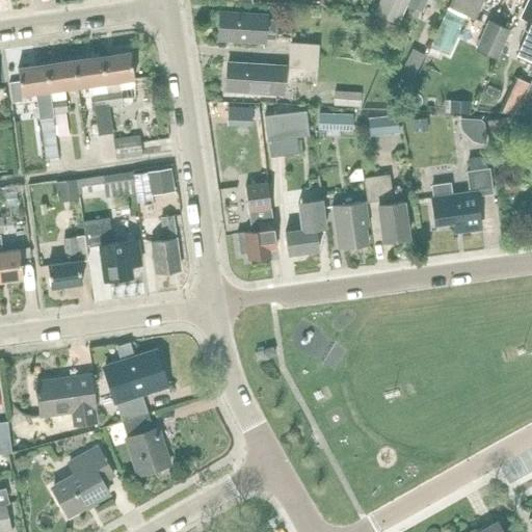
[(383,0),(377,15),(397,23),(399,24),(409,0),(408,0),(383,0)]
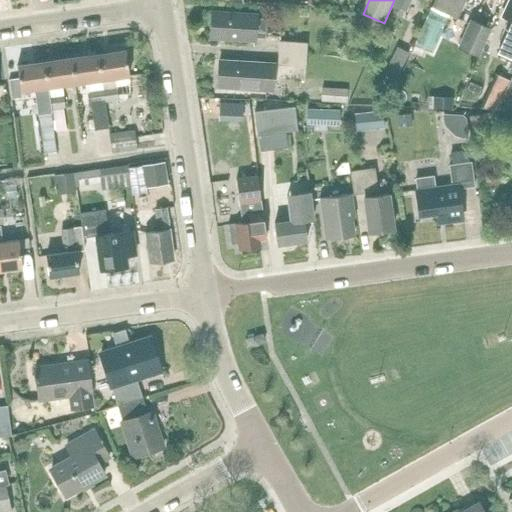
[(434,0),(414,44),(432,52),(449,14),(457,18),(465,0),(434,0)]
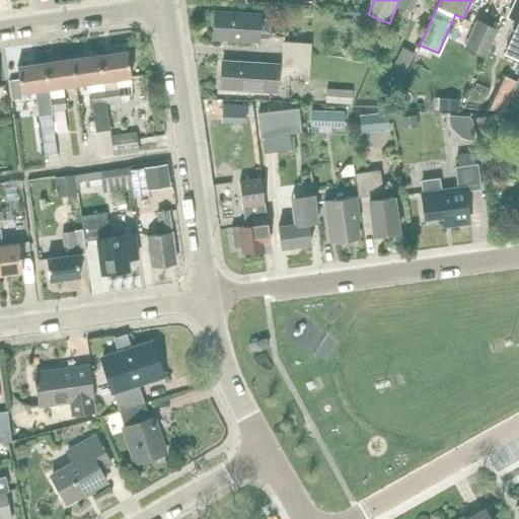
[(518,0),(516,0),(509,17),(518,21),(518,23),(505,54),(518,60),(518,0)]
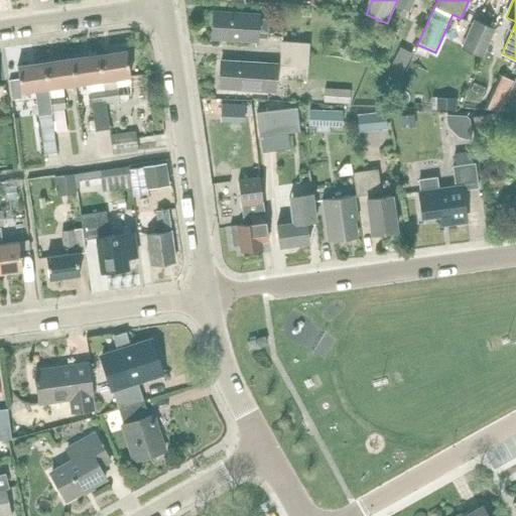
[(263,37),(264,18),(255,17),(255,13),(216,11),(214,39),(253,42),(253,36),(263,37)]
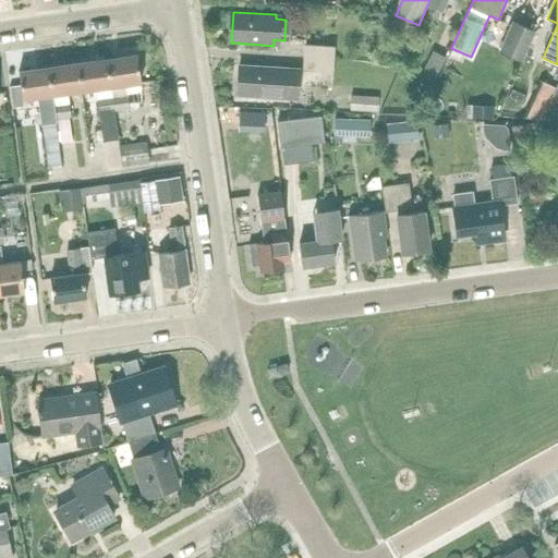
[(411,37),(416,24),(396,15),(390,27),(411,37)]
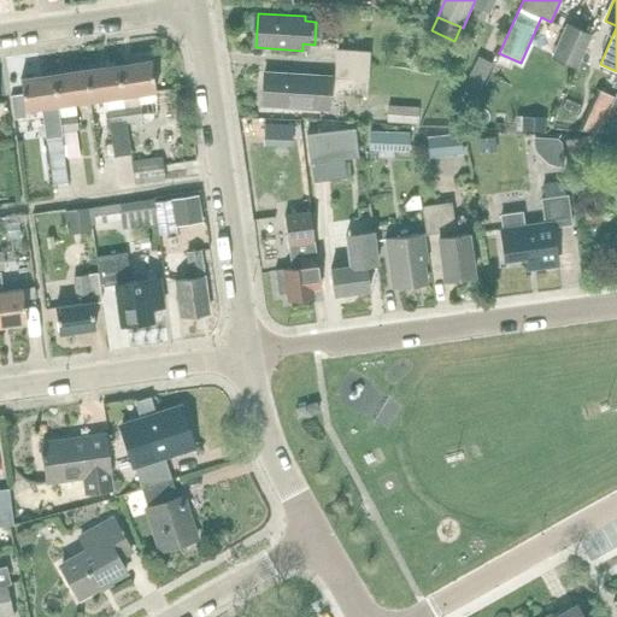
[(581,59),(592,34),(566,24),(557,48),(552,57),(577,68),(581,59)]
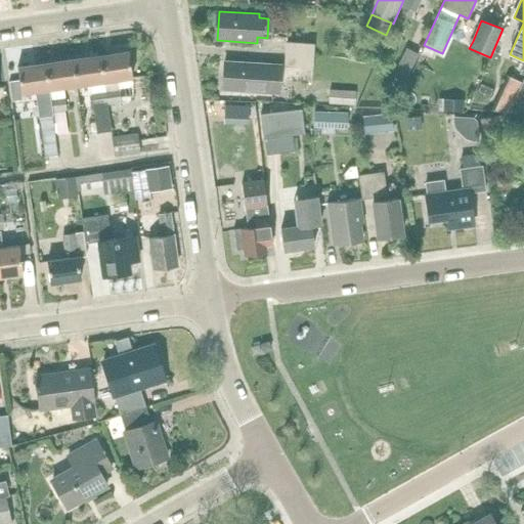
[(315,54),(316,44),(288,42),(288,53),(315,54)]
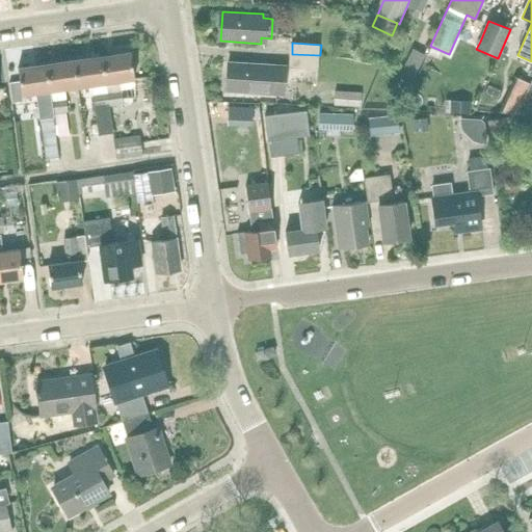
[(413,78),(425,55),(413,49),(401,72),(413,78)]
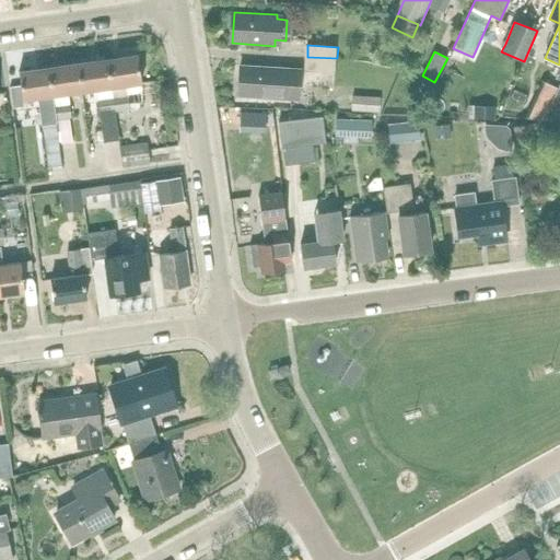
[(127,96),(126,86),(143,83),(140,55),(109,59),(117,112),(130,109),(128,96),(127,96)]
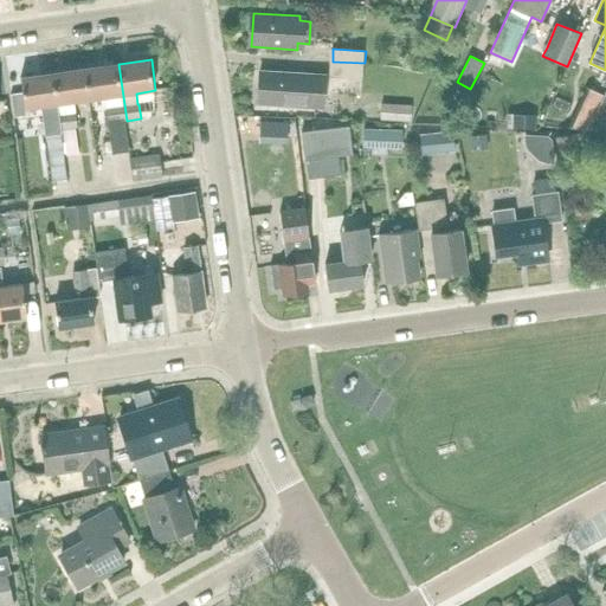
[(365,79),(365,63),(333,62),(331,77),(365,79)]
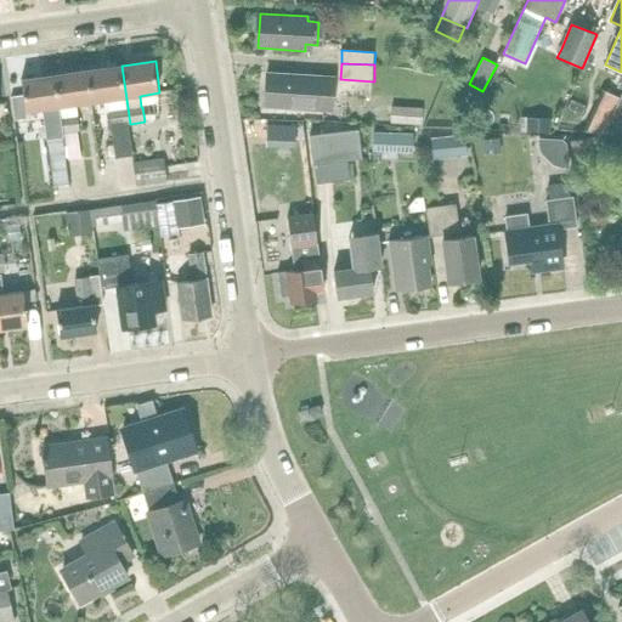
[(129,125),(130,124),(122,66),(90,69),(94,102),(107,100),(108,112),(109,112),(116,158),(133,156),(129,125)]
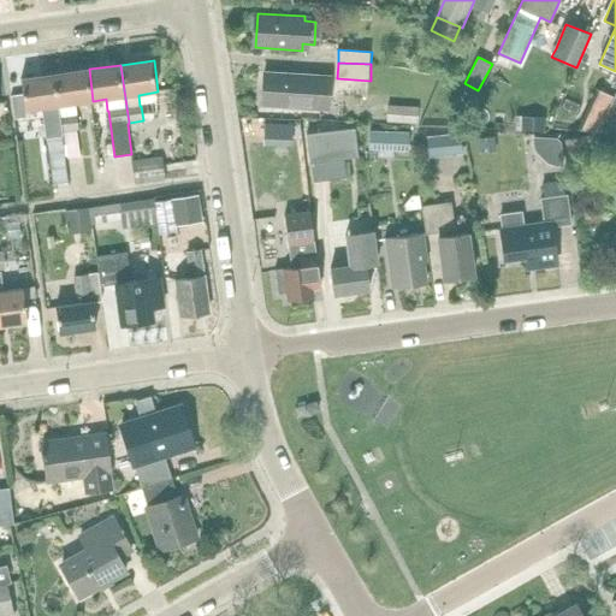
[(76,104),(93,101),(89,69),(57,73),(65,131),(64,131),(67,158),(80,157),(76,130),(78,130),(77,116),(76,104)]
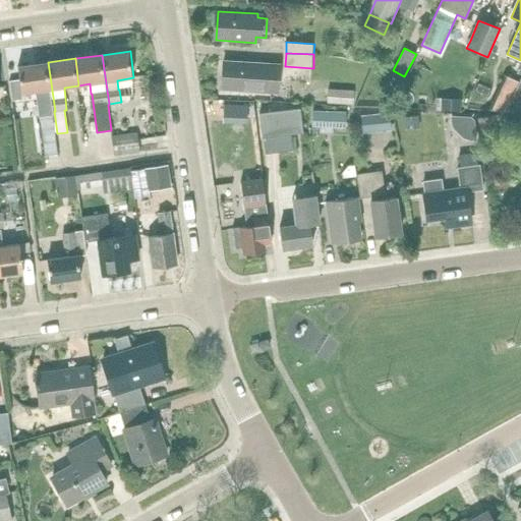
[(279,93),(280,64),(225,61),(223,90),(279,93)]
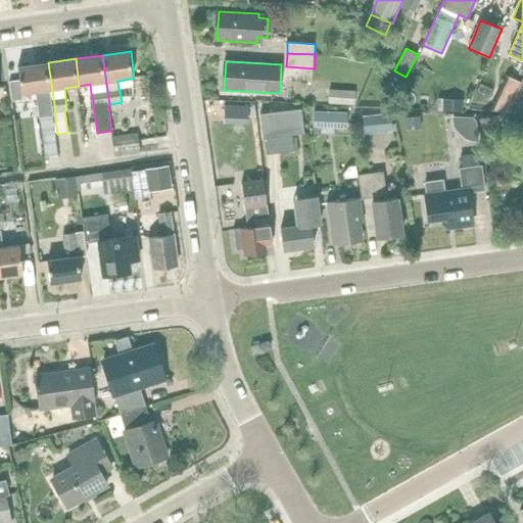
[(51,111),(54,111),(55,111),(48,62),(20,66),(24,94),(36,92),(39,119),(40,119),(43,136),(53,135),(51,117),(51,111)]
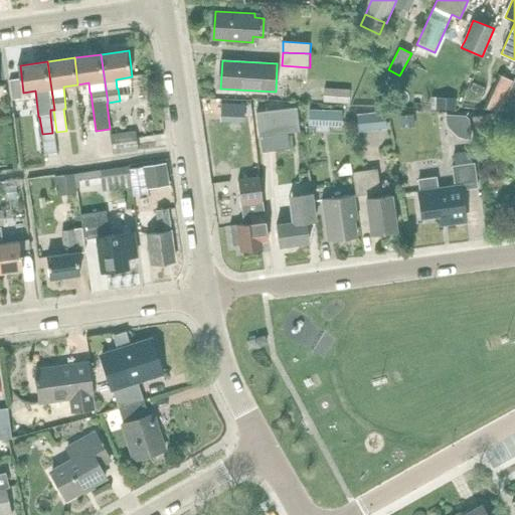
[(514,99),(514,74),(505,98),(514,99)]
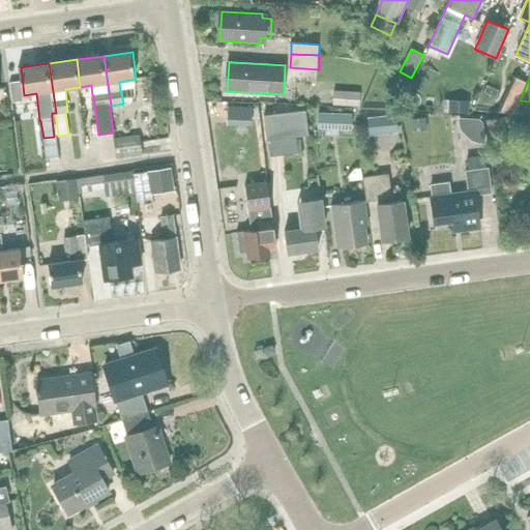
[(360,102),(361,91),(335,90),(335,101),(360,102)]
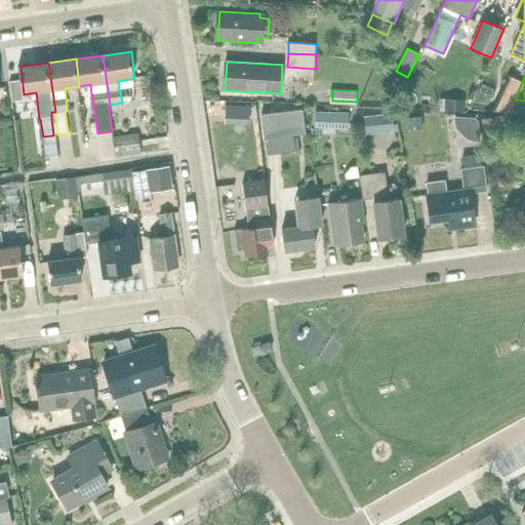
[(196,101),(196,116),(243,117),(243,102),(196,101)]
